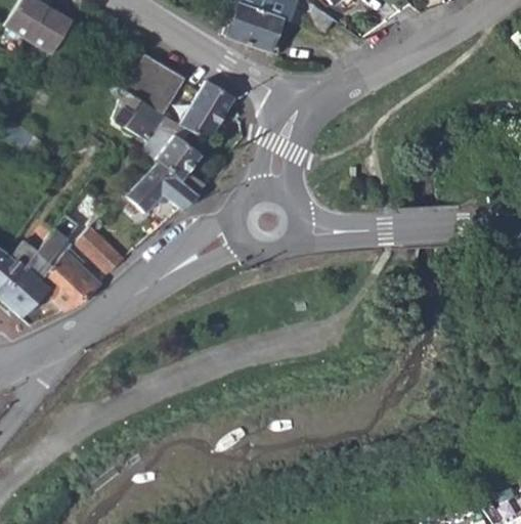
[(72,22),(35,0),(20,0),(22,0),(5,19),(1,24),(52,54),(72,22)]
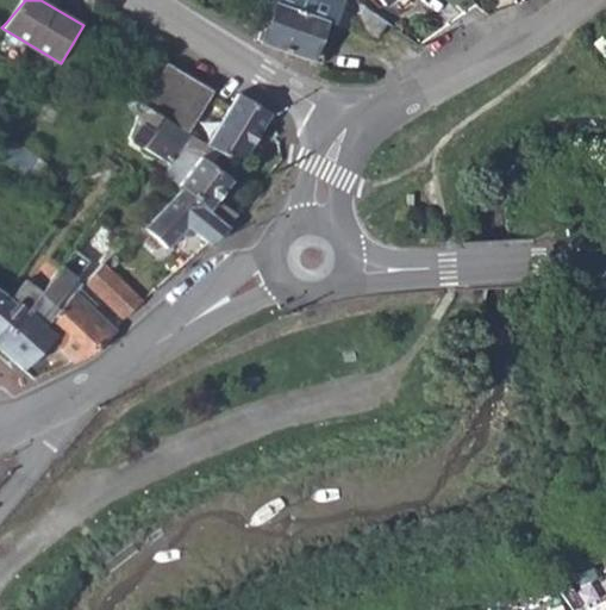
[(274,13),(258,8),(255,16),(252,25),(251,27),(267,33),(263,43),(325,64),(348,0),(295,0),(291,8),(277,4),(274,13)]
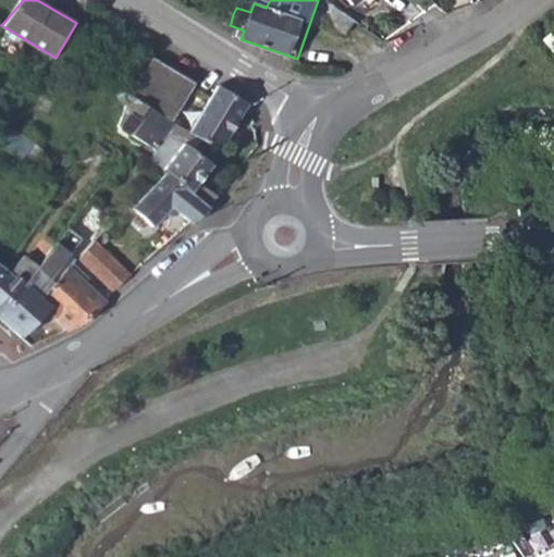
[(349,0),(357,7),(364,1),(370,10),(380,0),(349,0)]
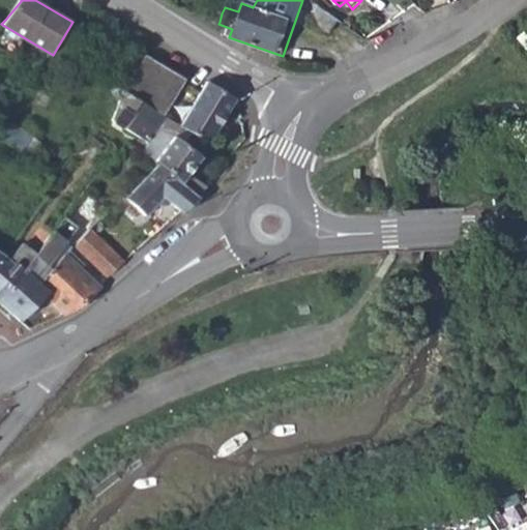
[(333,35),(343,23),(321,7),(312,20),(333,35)]
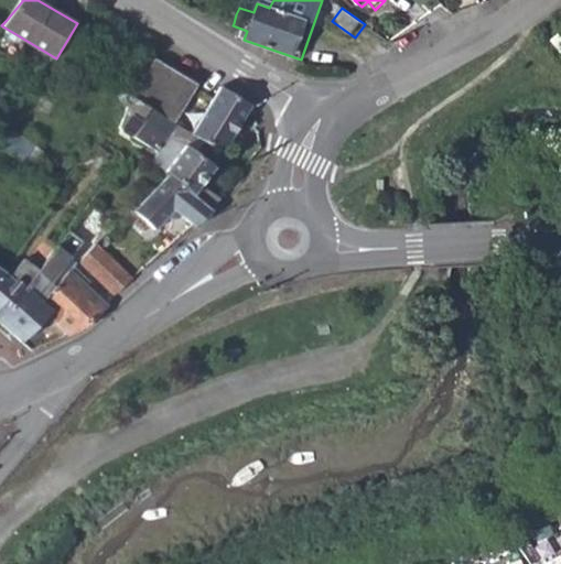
[(224,19),(234,23),(236,14),(226,11),(224,19)]
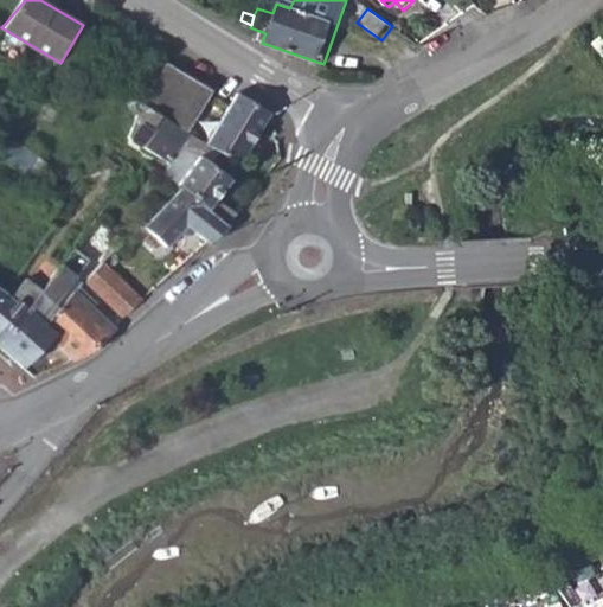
[(171,62),(142,113),(132,140),(140,148),(151,157),(160,164),(177,149),(161,138),(177,127),(188,134),(216,90),(171,62)]
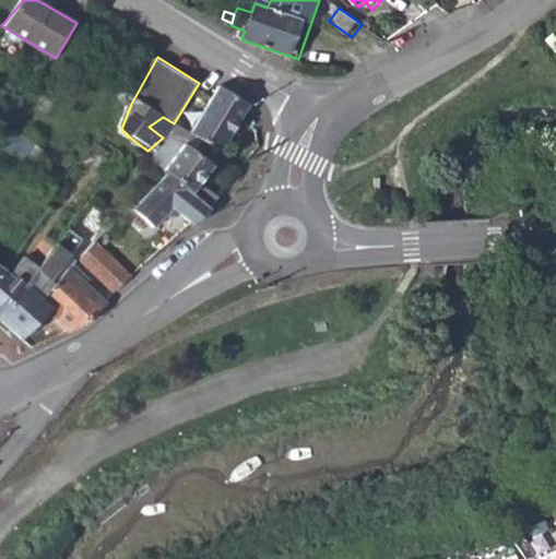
[(187,131),(205,143),(224,154),(253,107),(251,105),(221,86),(194,129),(189,126),(187,131)]
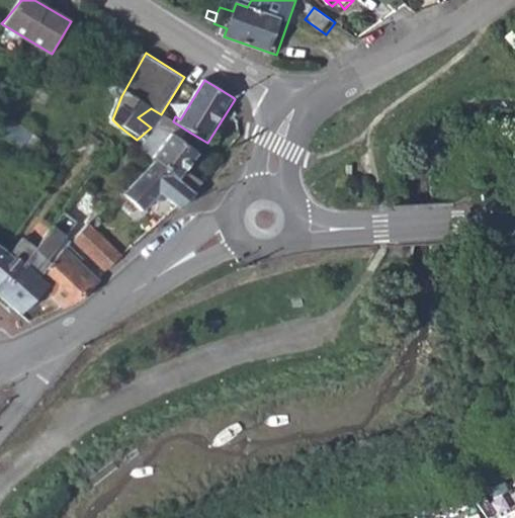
[(164,116),(161,114),(151,108),(138,117),(151,127),(164,116)]
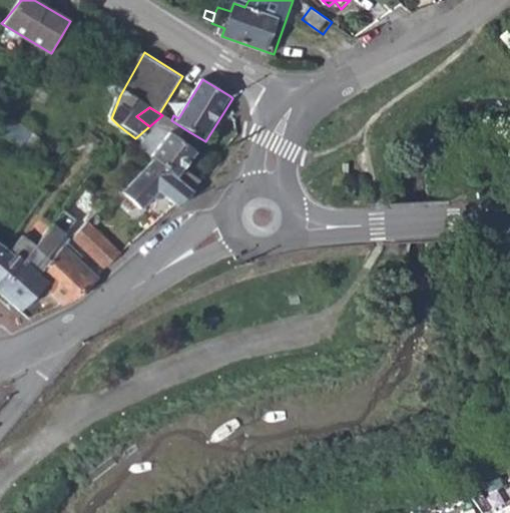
[(171,129),(183,137),(188,131),(171,120),(162,115),(149,126),(156,128),(164,129),(171,129)]
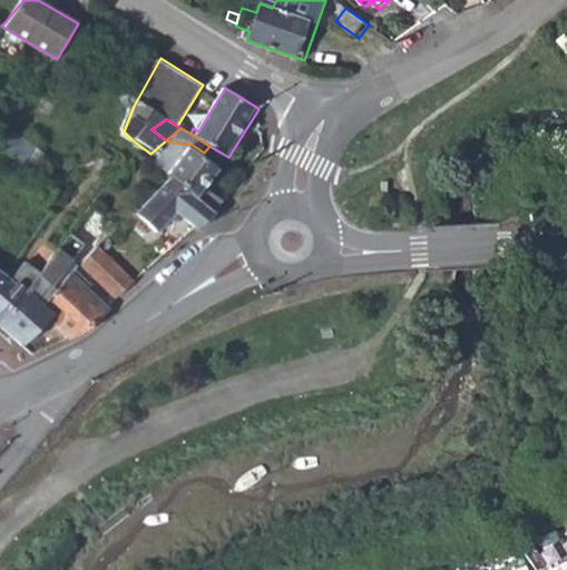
[(164,174),(168,175),(189,149),(199,157),(204,153),(191,144),(183,144),(174,143),(166,140),(150,154),(142,159),(164,174)]
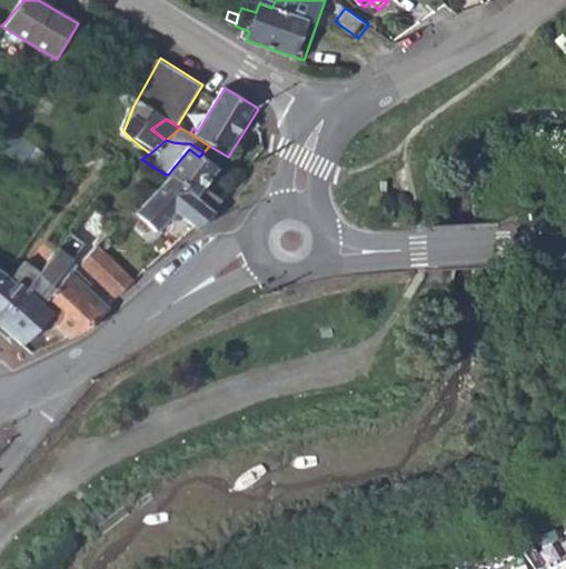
[(199,157),(189,149),(168,175),(174,178),(197,199),(218,172),(199,157)]
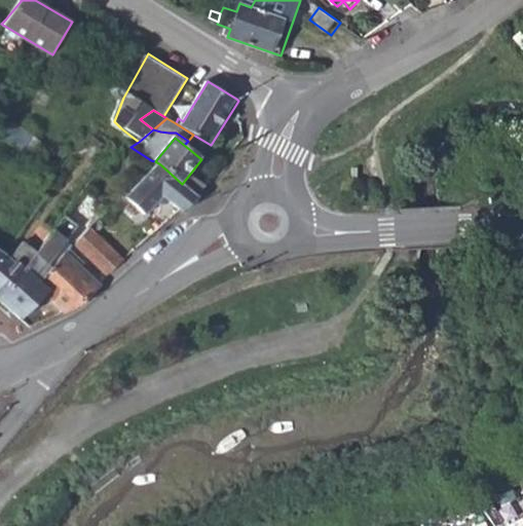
[(173,202),(183,212),(198,198),(182,184),(160,164),(128,198),(146,216),(160,202),(162,204),(170,207),(173,202)]
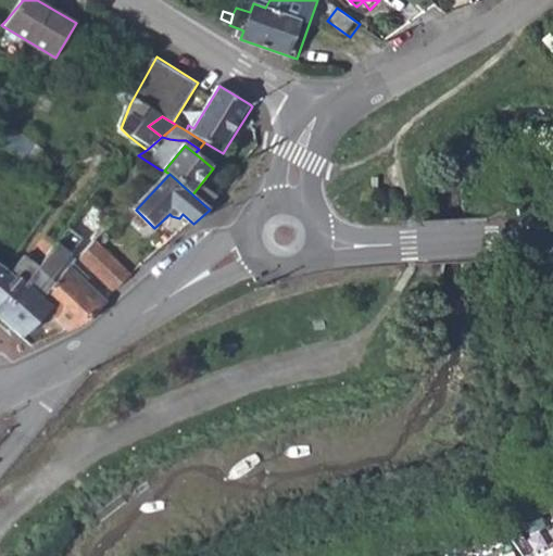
[(83,242),(70,230),(58,244),(58,245),(21,287),(23,289),(0,316),(0,317),(24,339),(47,313),(38,304),(57,285),(51,280),(70,257),(83,242)]
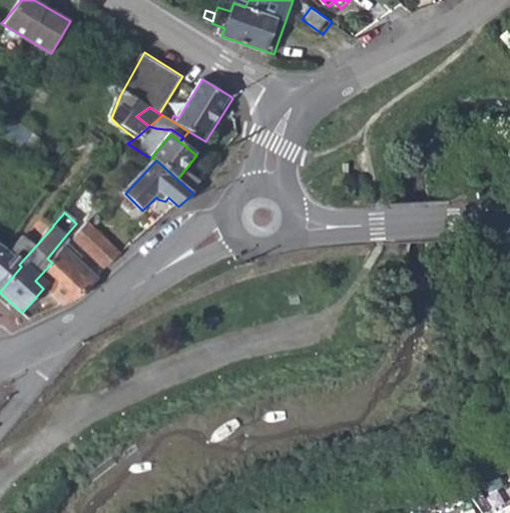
[(9,251),(6,248),(0,243),(0,292),(21,267),(19,265),(53,226),(53,225),(45,217),(26,240),(21,237),(9,251)]
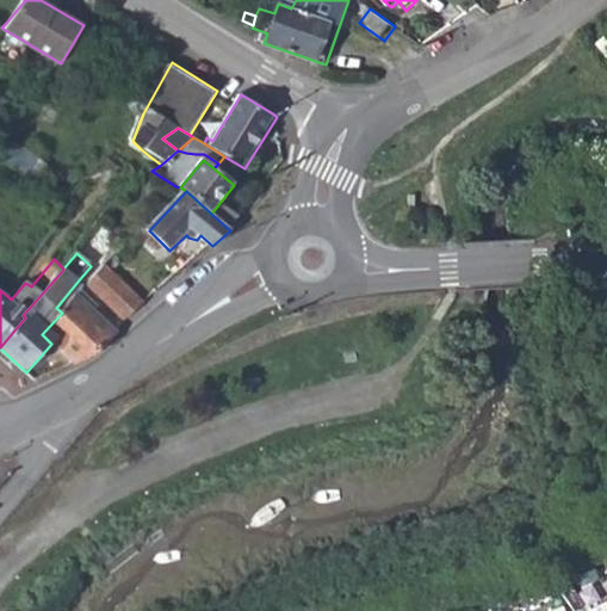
[(146,304),(104,266),(86,285),(129,323),(146,304)]
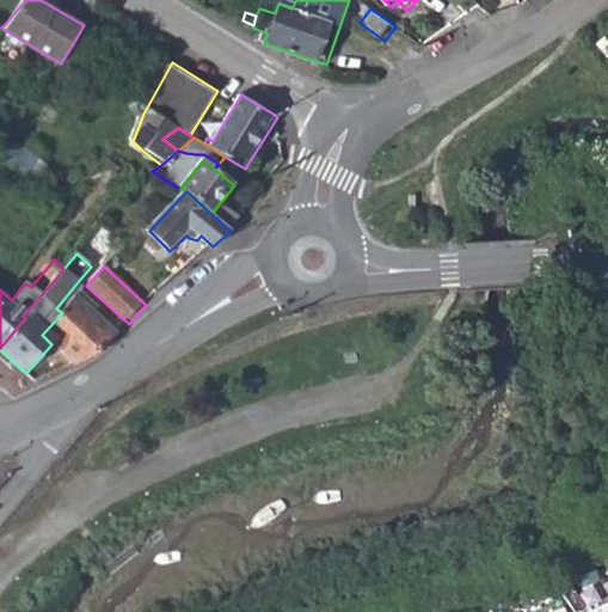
[(56,308),(62,313),(78,297),(81,292),(84,289),(77,283),(56,308)]
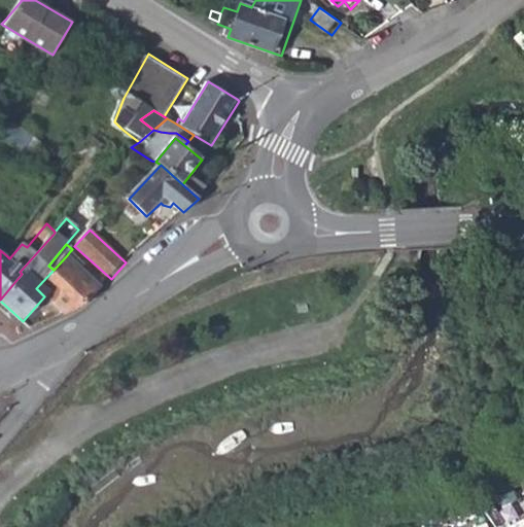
[(85,265),(70,251),(67,255),(81,269),(85,265)]
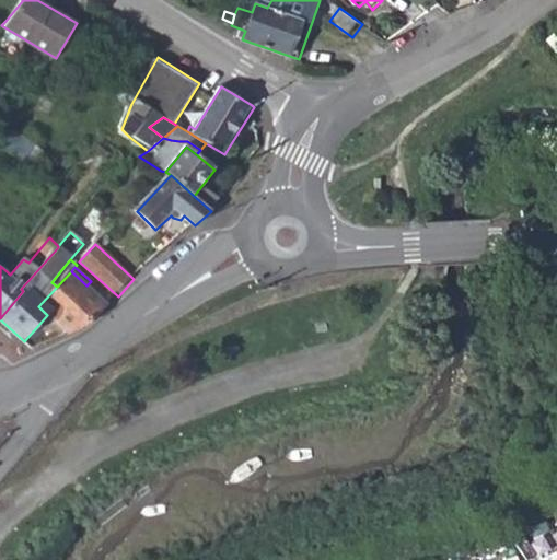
[(86,286),(71,271),(57,287),(38,306),(47,315),(66,330),(72,329),(86,325),(103,312),(108,306),(86,286)]
